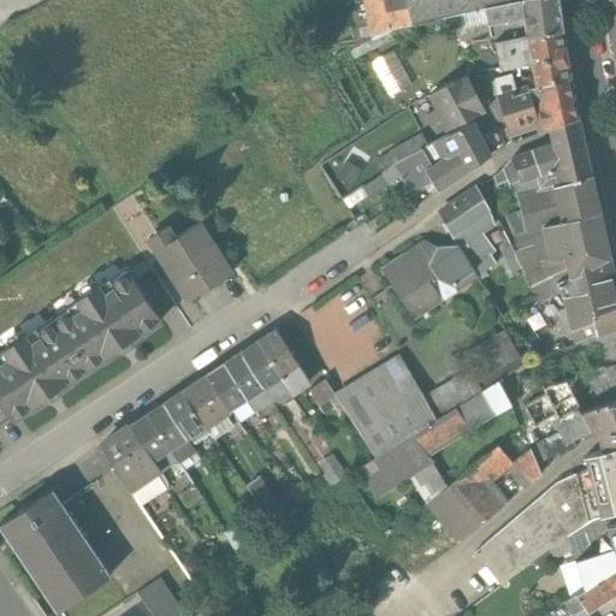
[(366,0),(375,35),(374,36),(391,28),(460,12),(484,7),(523,0),(366,0)]
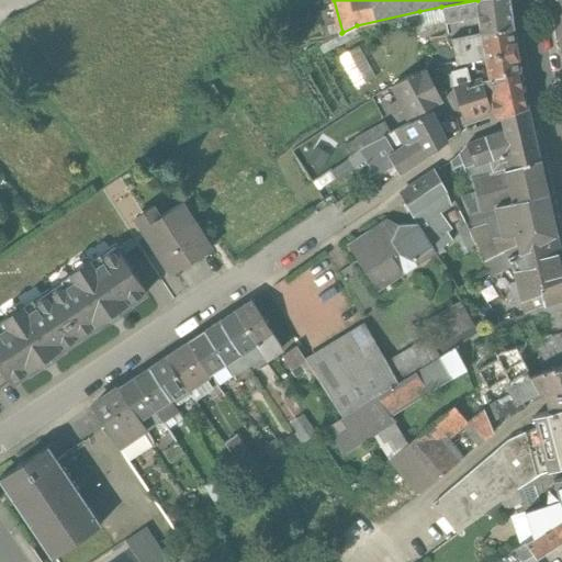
[(508,0),(478,0),(441,7),(445,20),(449,40),(451,40),(451,38),(480,32),(481,34),(513,29),(510,13),(508,0)]
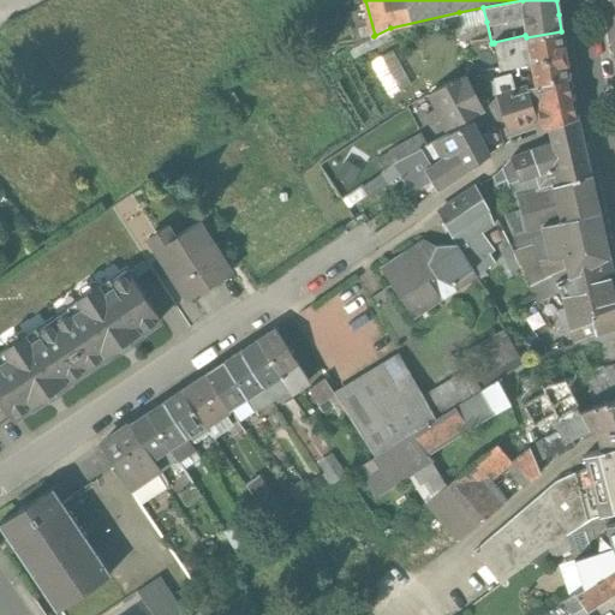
[(561,31),(526,37),(531,63),(538,61),(542,79),(567,72),(565,49),(561,31)]
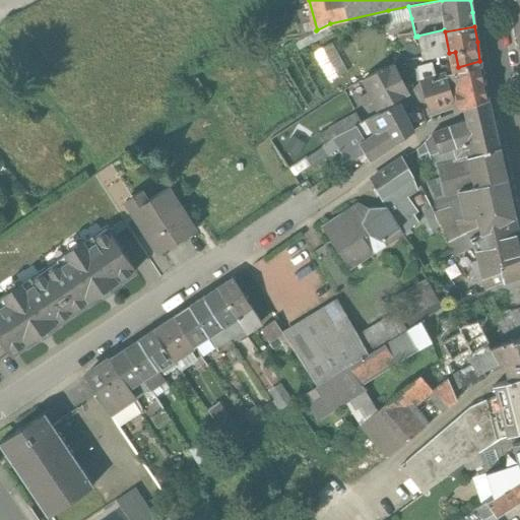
[(444,29),(417,36),(417,37),(423,58),(449,53),(445,31),(444,29)]
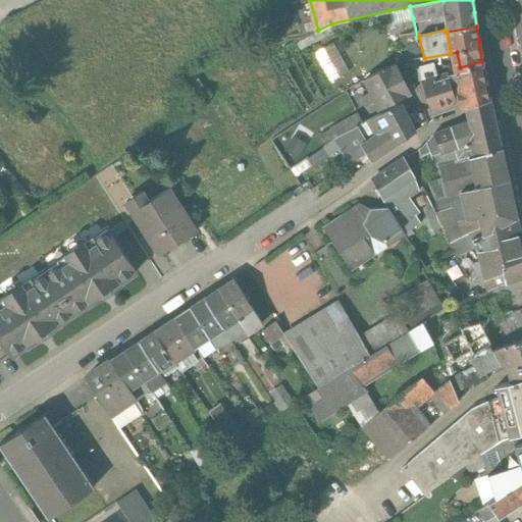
[(332,81),(351,70),(334,41),(315,51),(332,81)]
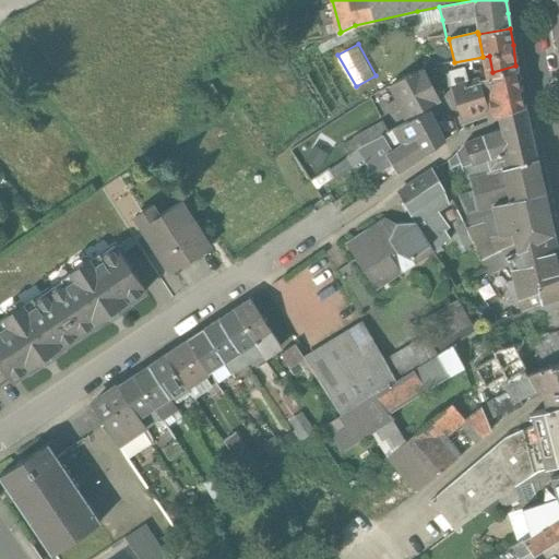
[(516,71),(486,79),(484,63),(475,67),(477,79),(478,81),(486,109),(489,121),(499,118),(500,125),(502,130),(527,121),(526,115),(522,95),(516,71)]
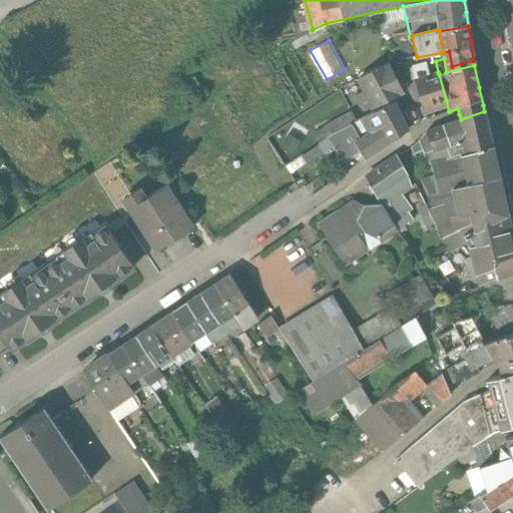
[(416,79),(415,80),(423,108),(446,100),(439,74),(438,72),(436,61),(426,63),(429,76),(416,79)]
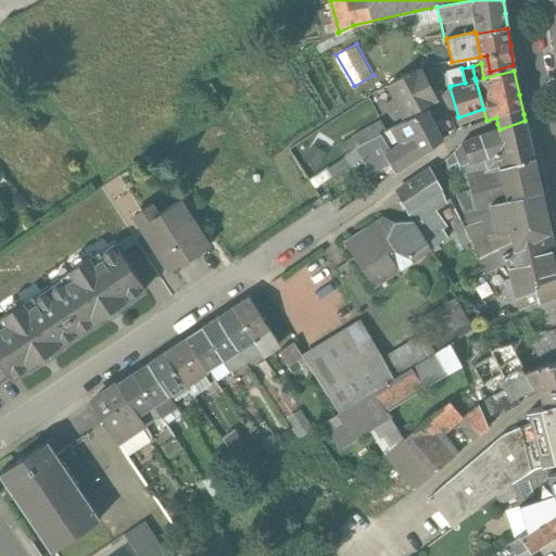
[(421,68),(408,75),(407,74),(388,86),(394,99),(384,103),(389,114),(400,109),(404,117),(438,101),(427,78),(421,68)]
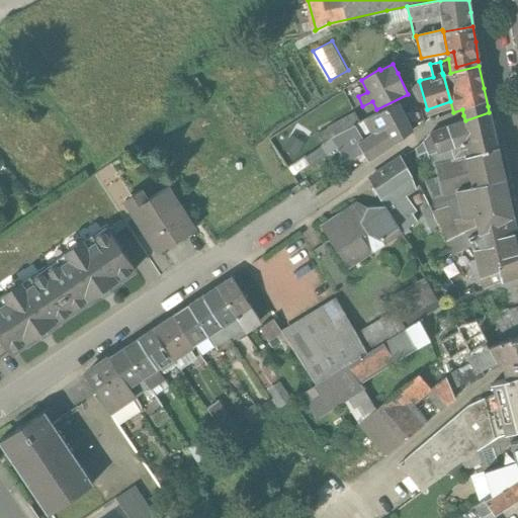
[(430,64),(417,68),(420,80),(433,77),(430,64)]
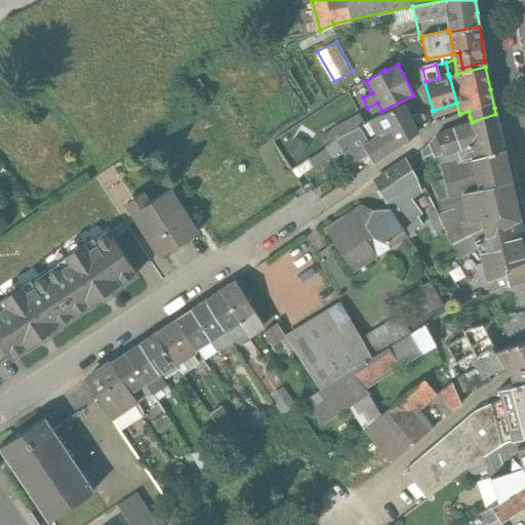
[(364,125),(361,126),(370,140),(390,127),(399,145),(417,133),(401,106),(364,125)]
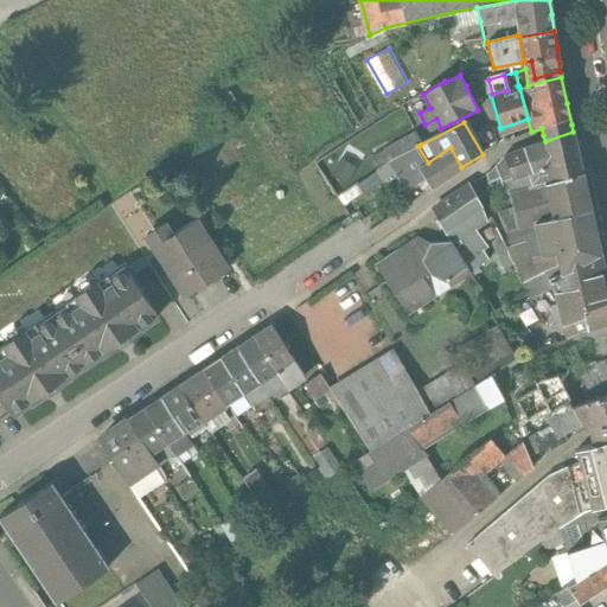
[(545,141),(524,148),(532,173),(529,174),(532,189),(508,195),(516,229),(535,223),(590,208),(582,172),(573,132),(545,141)]
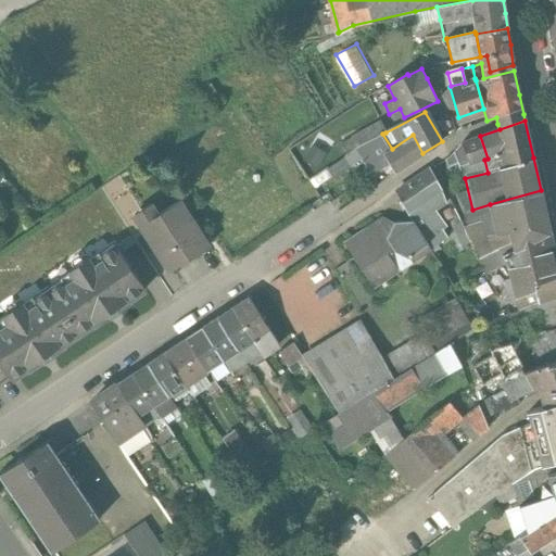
[(380,122),(349,138),(355,149),(375,138),(382,134),(386,133),(380,122)]
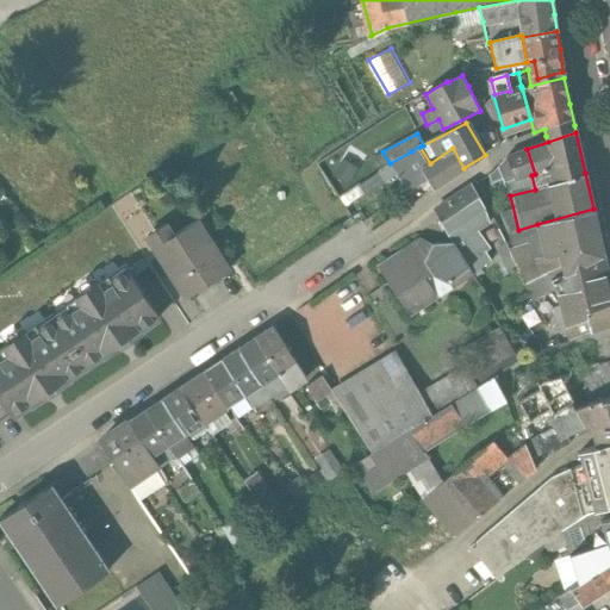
[(430,163),(419,147),(411,151),(421,169),(430,163)]
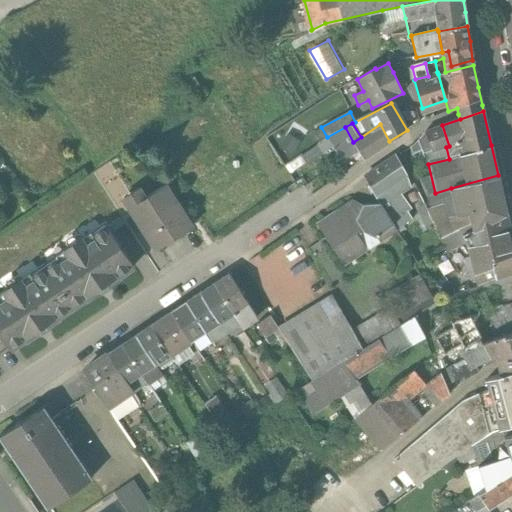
[(361,137),(353,142),(345,127),(327,137),(343,162),(358,152),(363,159),(389,141),(380,124),(361,137)]
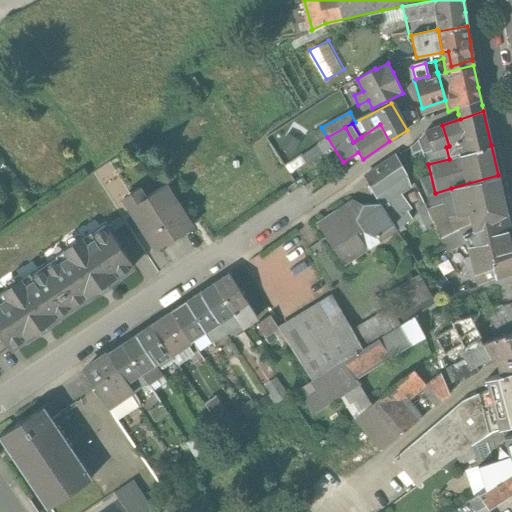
[(442,125),(425,132),(433,151),(446,147),(449,146),(442,125)]
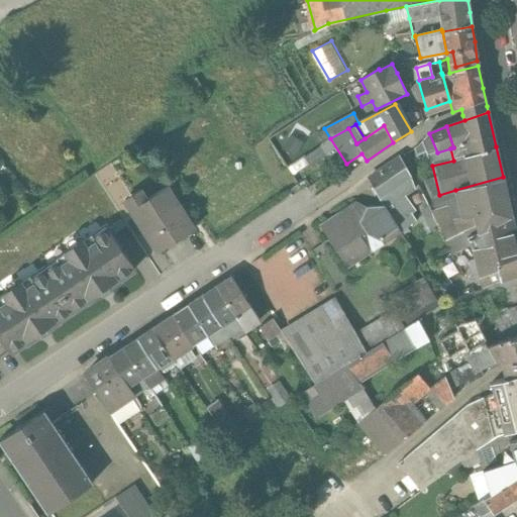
[(429,133),(421,142),(427,157),(430,156),(437,152),(429,133)]
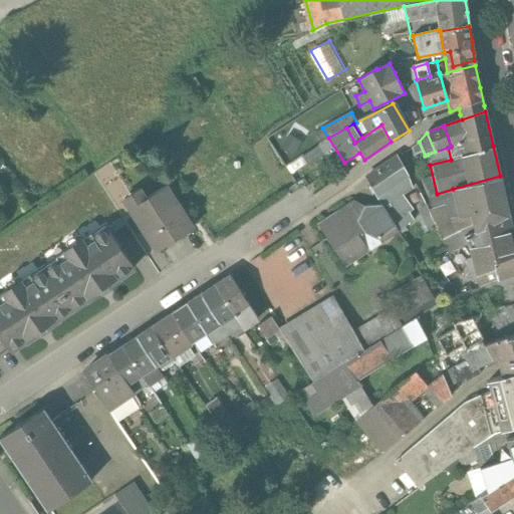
[(318,144),(302,156),(309,167),(326,155),(318,144)]
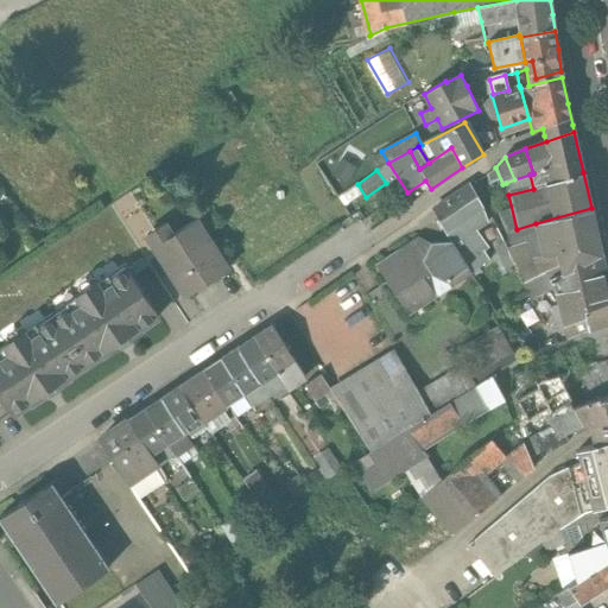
[(514,179),(506,183),(508,195),(533,189),(530,175),(514,179)]
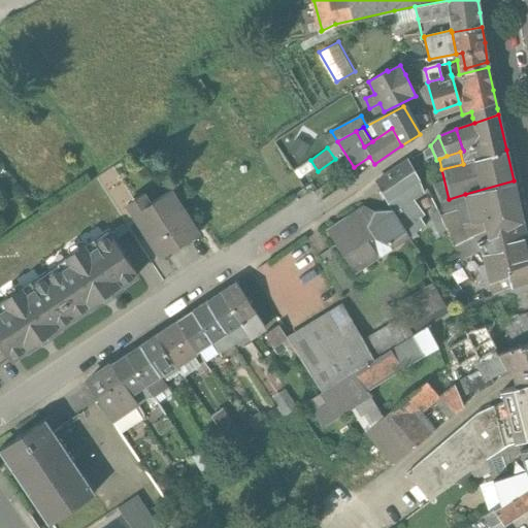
[(408,162),(375,184),(392,210),(393,212),(411,201),(424,193),(408,162)]
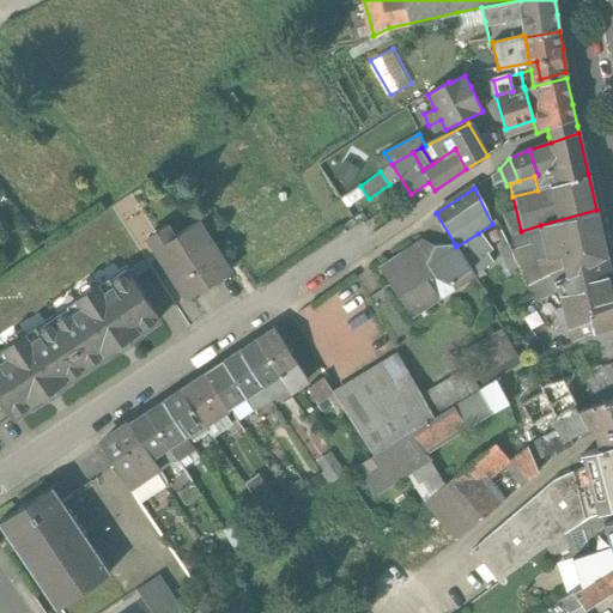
[(110,207),(0,281),(0,341),(4,347),(24,334),(31,344),(40,338),(36,332),(53,321),(70,309),(73,315),(83,308),(76,298),(97,284),(104,293),(113,287),(109,283),(127,271),(129,275),(147,263),(110,207)]
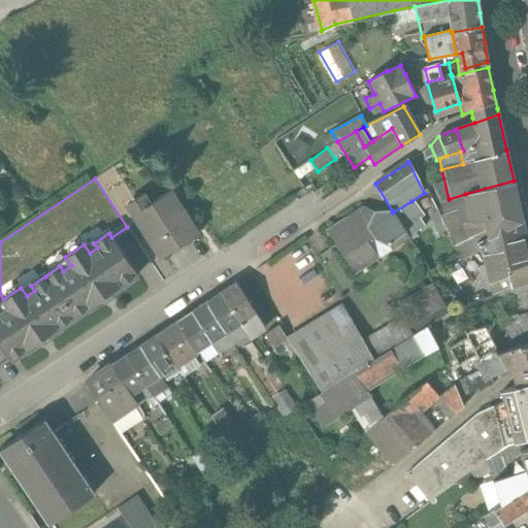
[(514,180),(465,194),(472,222),(483,220),(485,229),(487,237),(522,221),(518,202),(514,180)]
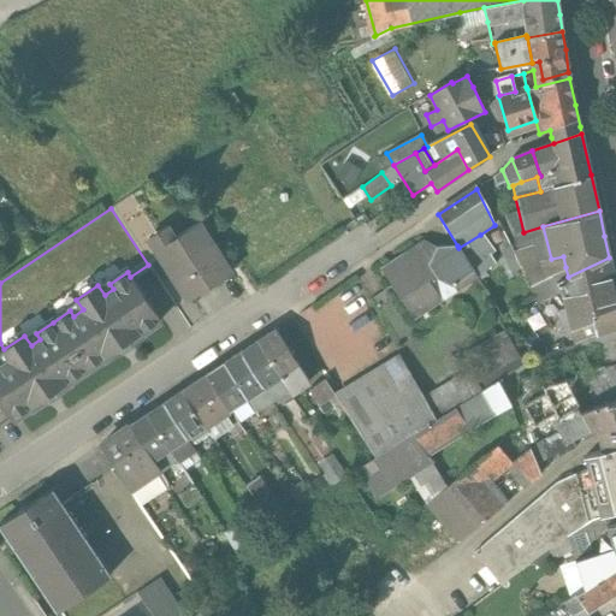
[(155,254),(178,238),(169,225),(144,240),(155,254)]
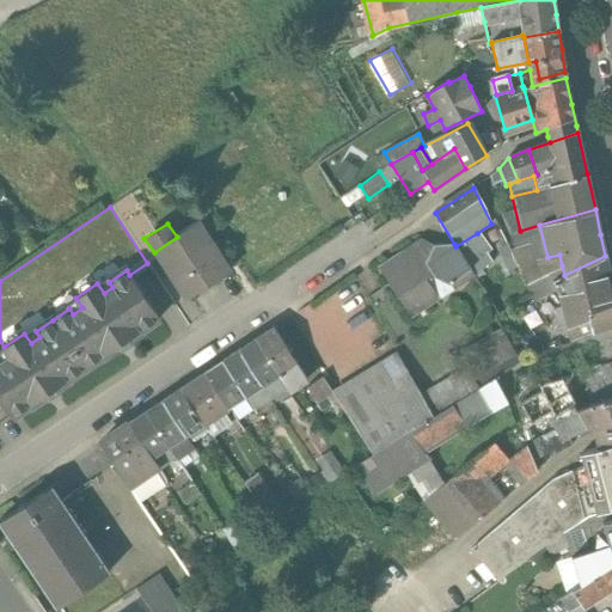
[(177,237),(154,252),(187,303),(228,275),(196,225),(177,237)]
